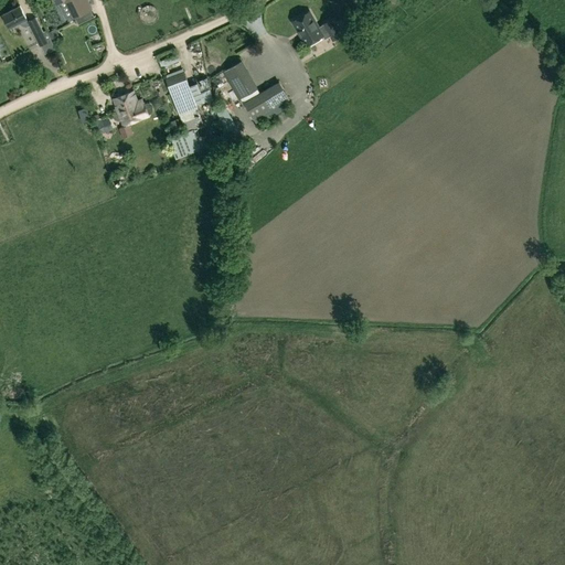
[(65,0),(67,2),(70,1),(76,14),(91,7),(87,0),(55,0),(56,2),(60,0),(65,0)]
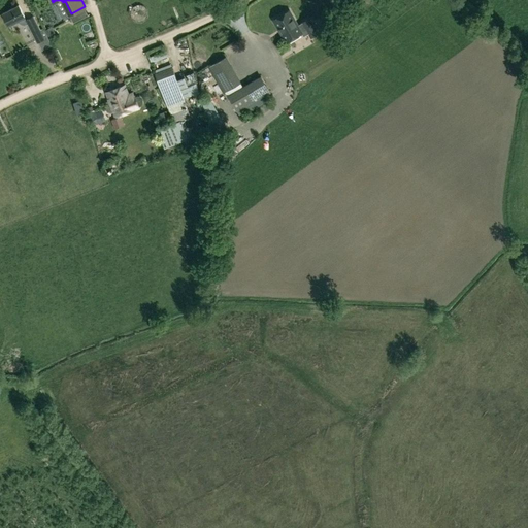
[(24,17),(19,5),(2,12),(8,24),(24,17)]
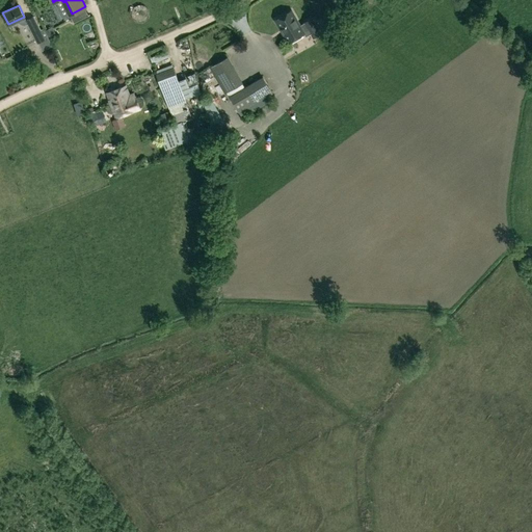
[(275,20),(288,43),(304,33),(302,30),(308,28),(313,37),(321,33),(312,19),(304,23),(300,26),(291,10),(275,20)]
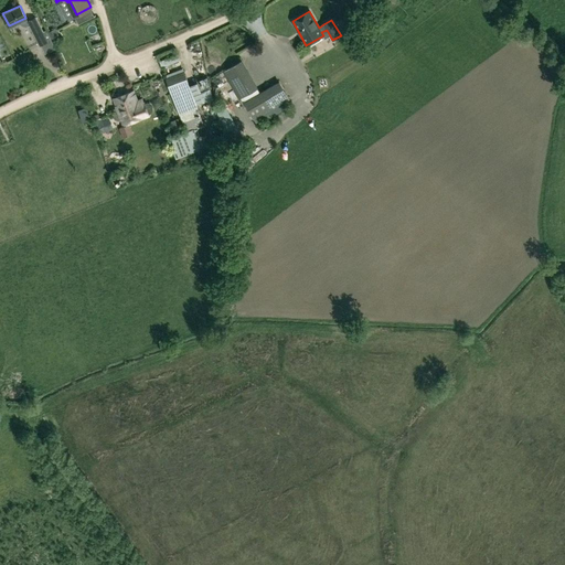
[(341,19),(348,30),(359,23),(352,12),(341,19)]
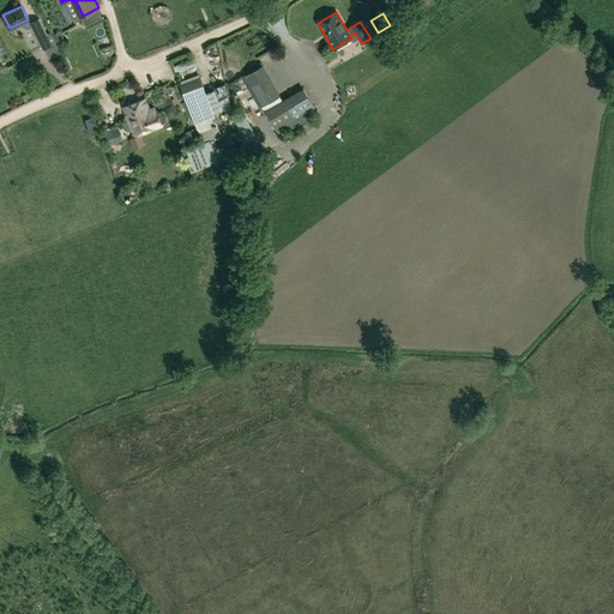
[(38,19),(30,24),(42,49),(54,43),(49,32),(46,35),(38,19)]
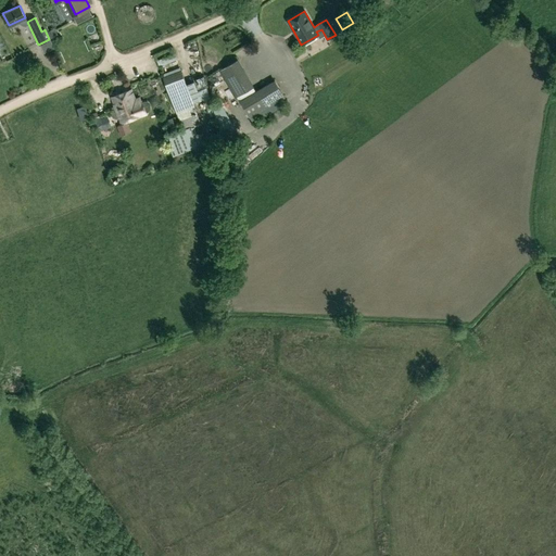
[(59,37),(54,28),(47,33),(51,41),(59,37)]
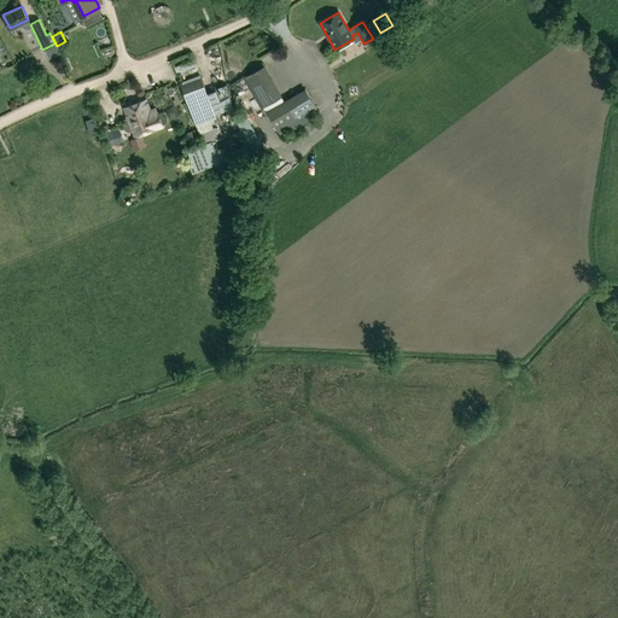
[(246,77),(277,130),(315,108),(305,89),(284,103),(263,66),(246,77)]
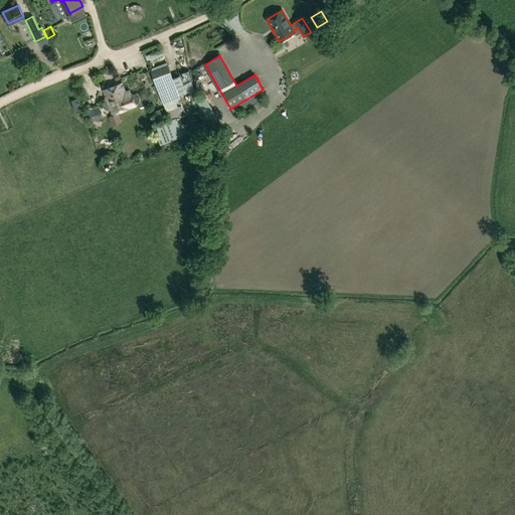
[(188,70),(184,59),(174,63),(178,74),(184,92),(195,88),(189,70),(188,70)]
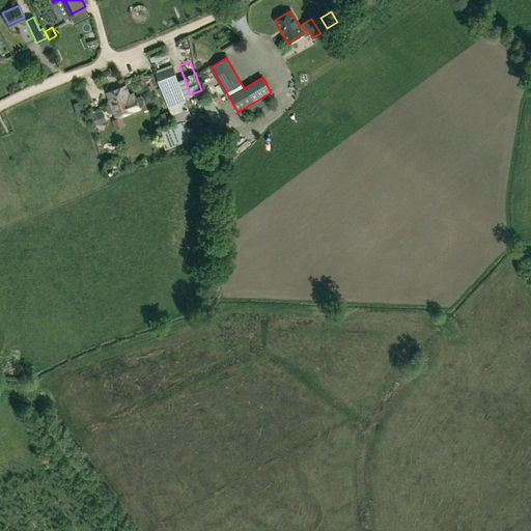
[(156,74),(162,89),(178,83),(172,67),(156,74)]
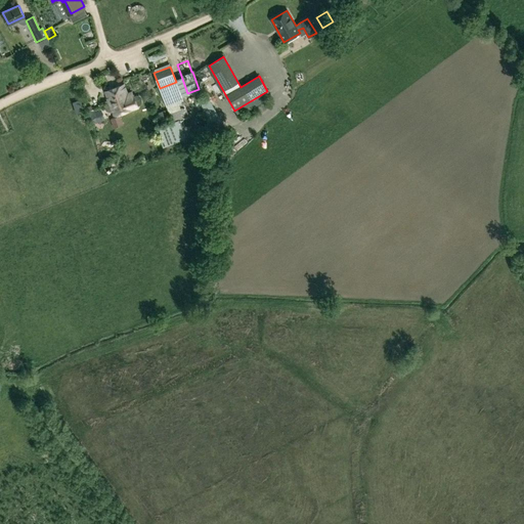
[(110,105),(104,107),(104,110),(106,111),(107,112),(110,112),(112,112),(114,116),(137,107),(137,106),(140,105),(142,103),(142,100),(140,97),(139,95),(136,95),(133,96),(131,90),(126,92),(123,84),(104,91),(110,105)]
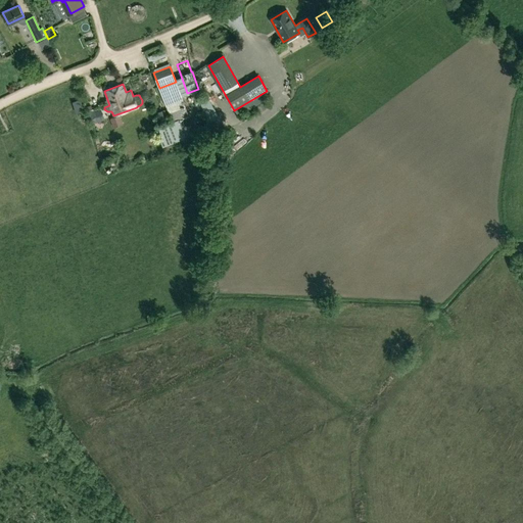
[(161,95),(164,104),(174,100),(171,92),(161,95)]
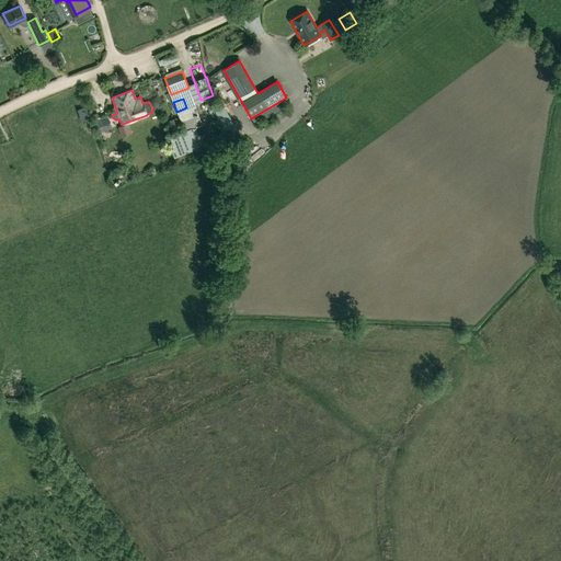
[(109,117),(94,123),(98,134),(112,128),(109,117)]
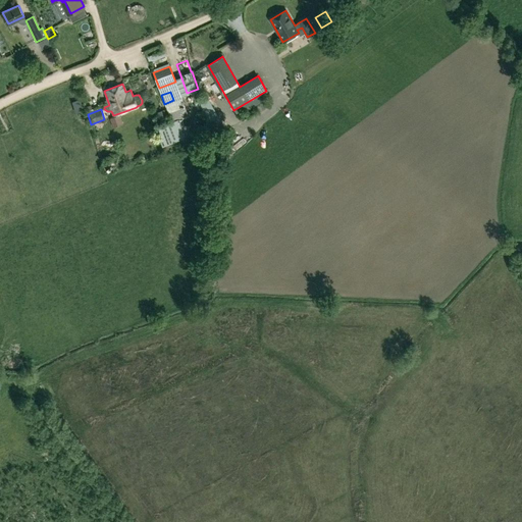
[(164,111),(158,113),(161,121),(167,119),(164,111)]
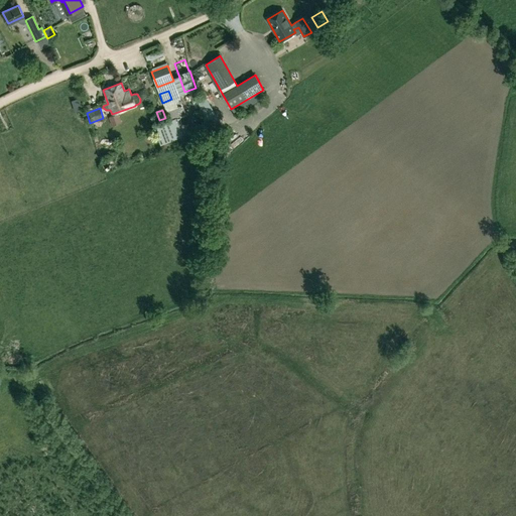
[(108,117),(112,126),(122,122),(118,113),(108,117)]
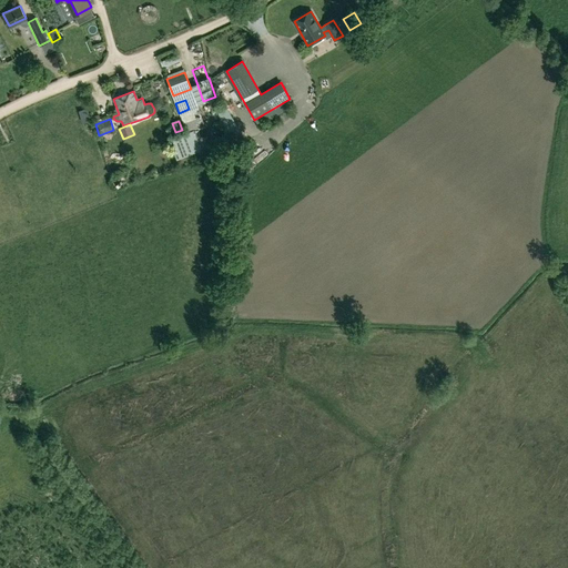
[(202,138),(199,129),(170,140),(176,158),(198,150),(199,151),(210,148),(206,137),(202,138)]
